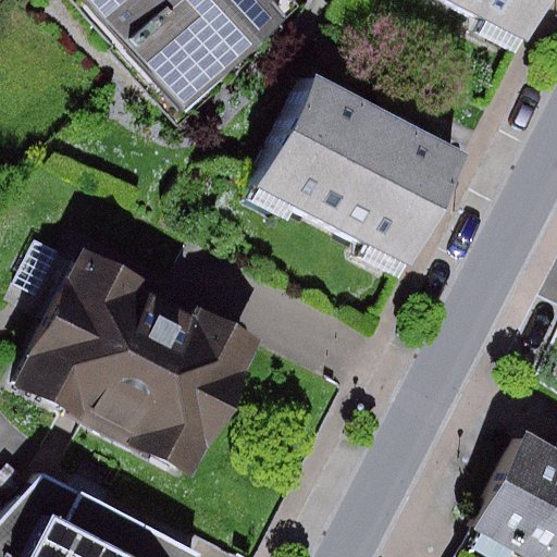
[(111,0),(195,93),(283,15),(269,0),(111,0)]
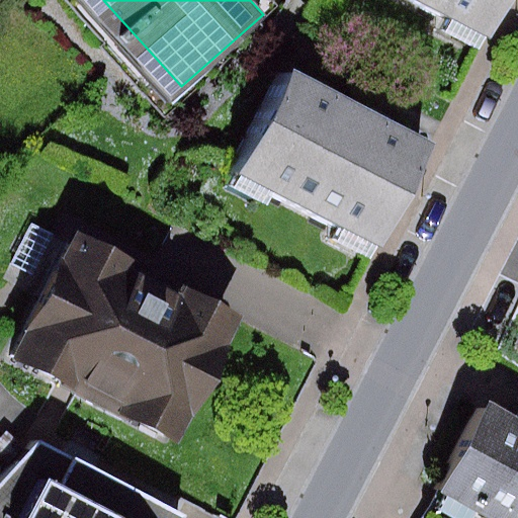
[(510,0),(420,0),(493,35),(510,0)]
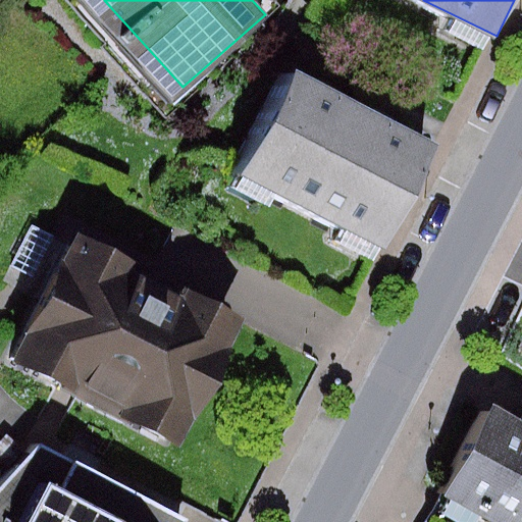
[(296,69),(243,172),(387,247),(441,145),(296,69)]
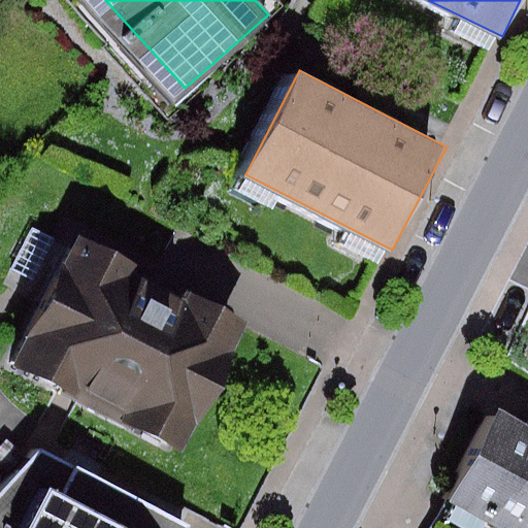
[(80,237),(21,361),(196,446),(256,322),(80,237)]
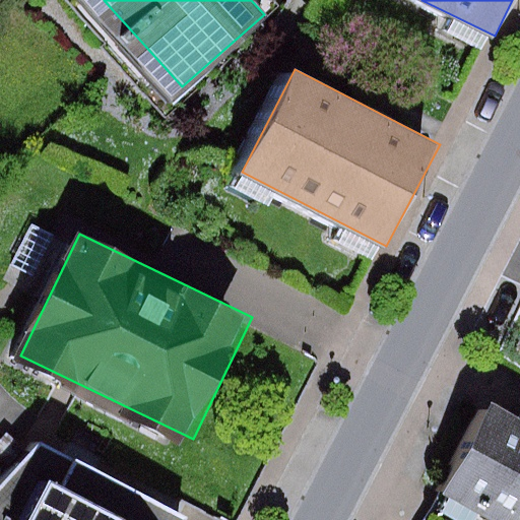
[(499,519),(519,519),(519,413),(496,402),(450,496),(499,519)]
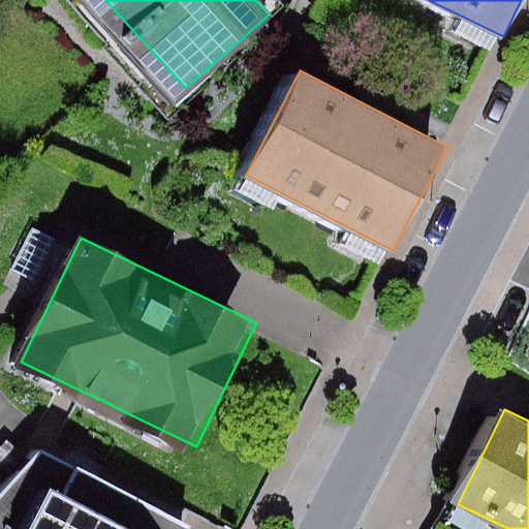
[(0,493),(0,528),(180,528),(40,458),(0,493)]
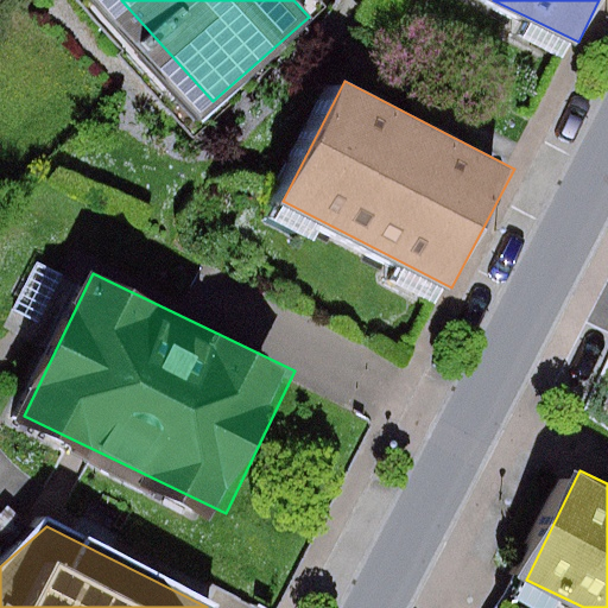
All buildings are outlined.
